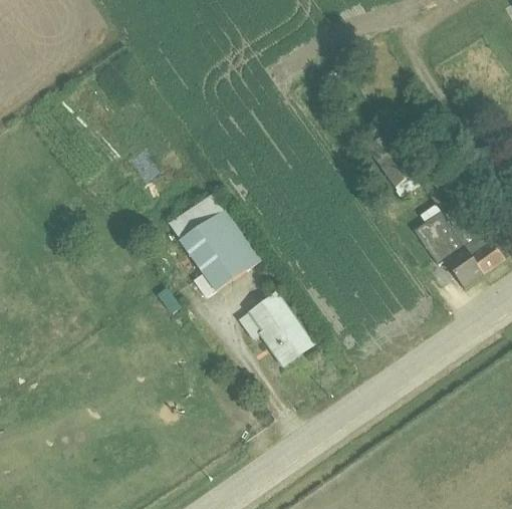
[(387,132),(365,146),(394,186),(400,195),(421,181),(387,132)]
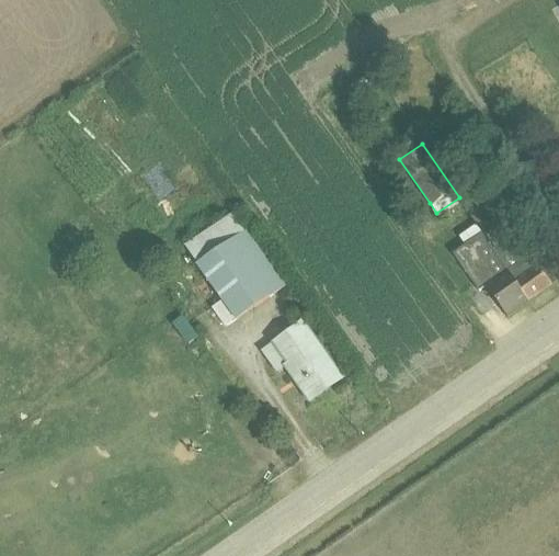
[(485,234),(528,296),(550,281),(536,260),(538,258),(524,236),(512,244),(508,236),(518,228),(511,216),(505,220),(489,196),(469,210),(486,233),(485,234)]
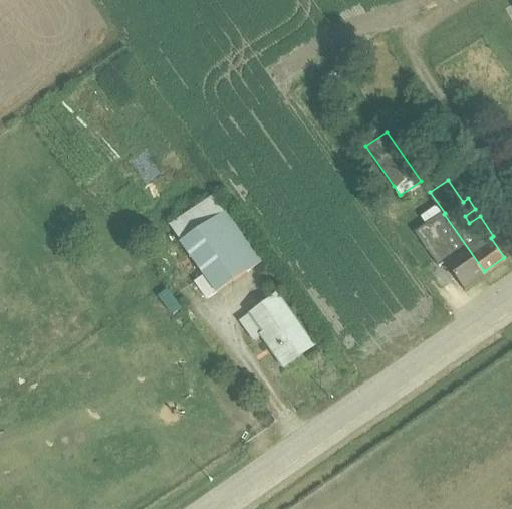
[(180,238),(224,208),(213,192),(169,222),(180,238)]
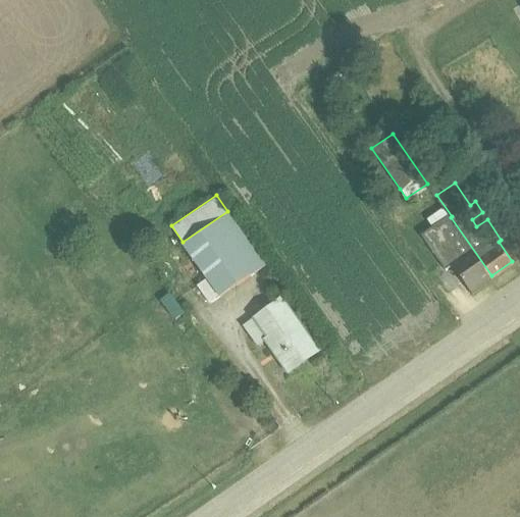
[(491,275),(451,217),(448,213),(447,214),(442,207),(428,215),(433,222),(420,231),(445,267),(451,262),(470,291),(491,275)]
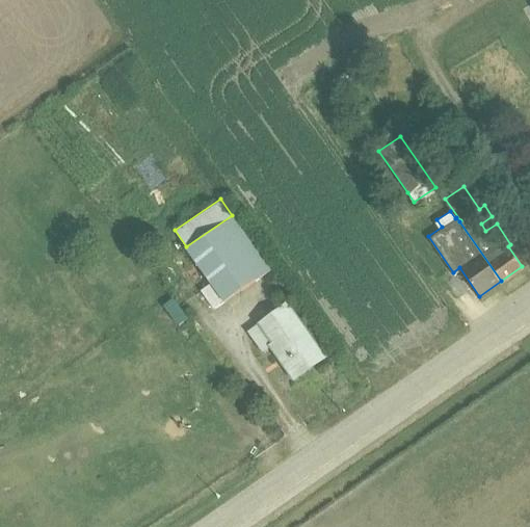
[(232,215),(186,246),(211,282),(201,289),(213,307),(268,268),(232,215)]
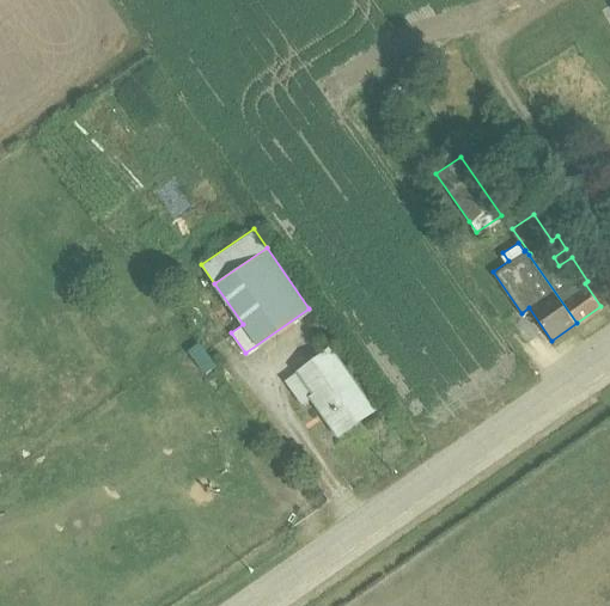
[(199,341),(188,349),(205,372),(215,363),(199,341)]
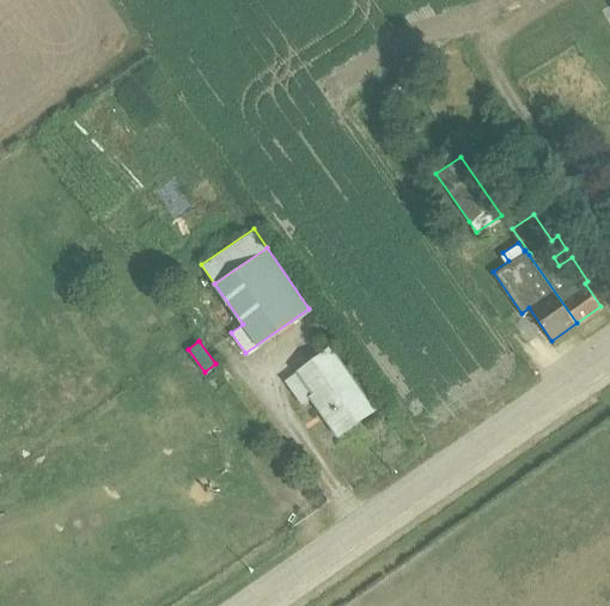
[(329,346),(284,378),(299,402),(310,395),(336,432),(371,408),(329,346)]
